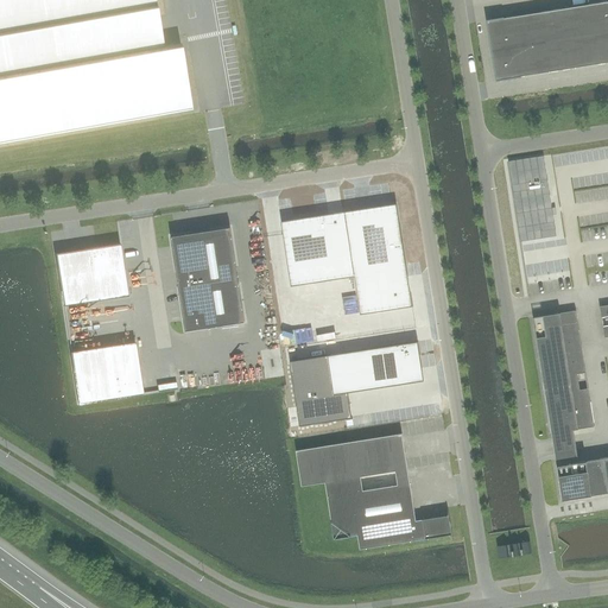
[(164,48),(154,0),(0,0),(0,143),(158,115),(157,105),(190,99),(187,81),(184,81),(181,65),(184,64),(181,44),(164,48)]
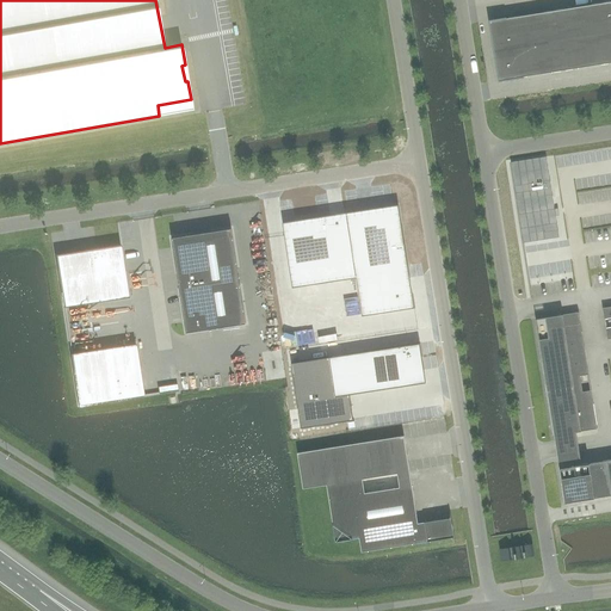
[(610,1),(507,18),(507,17),(501,18),(503,19),(491,22),(491,28),(492,34),(492,39),(493,45),(495,57),(497,63),(498,69),(499,75),(500,81),(524,78),(524,76),(610,62),(610,1)]
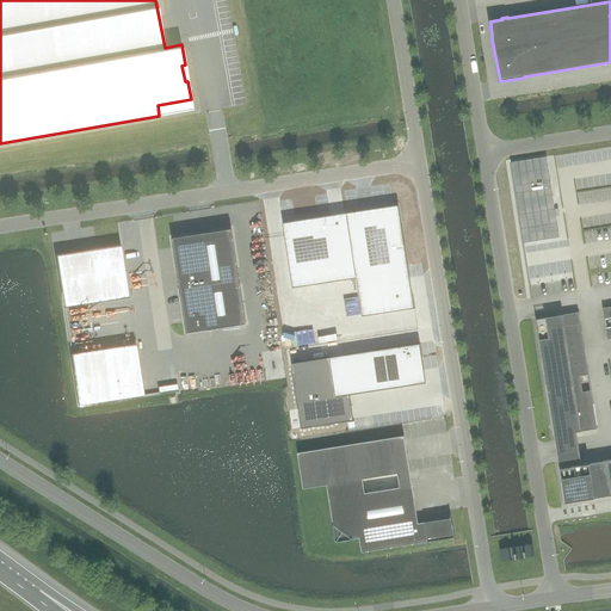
[(511,162),(524,242),(560,238),(547,156),(511,162)]
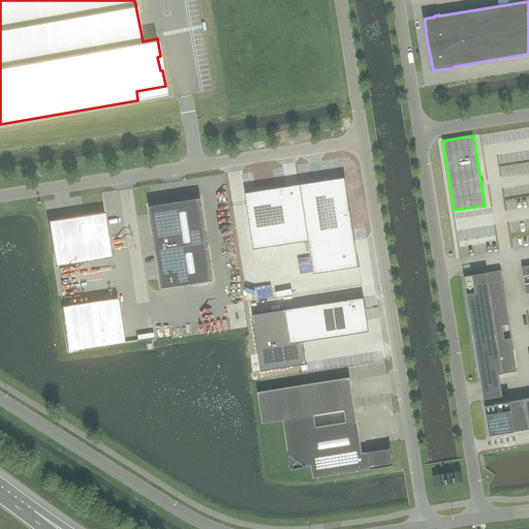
[(335,179),(300,184),(309,241),(314,274),(360,267),(348,194),(345,194),(342,184),(335,185),(335,179)]
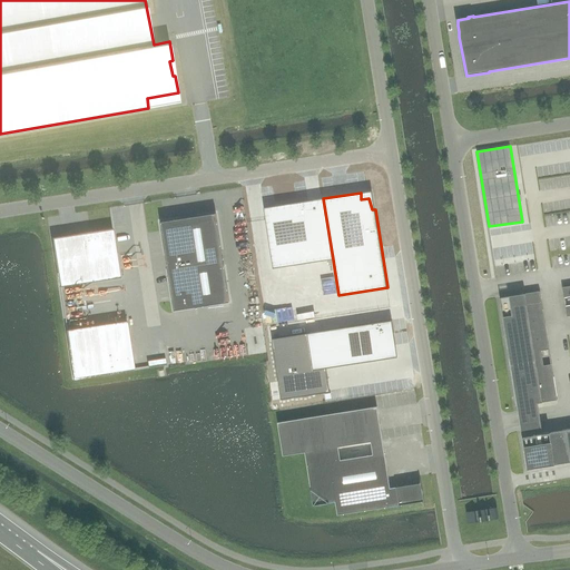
[(274,268),(333,259),(323,198),(283,205),(283,207),(271,210),(273,218),(266,219),(274,268)]
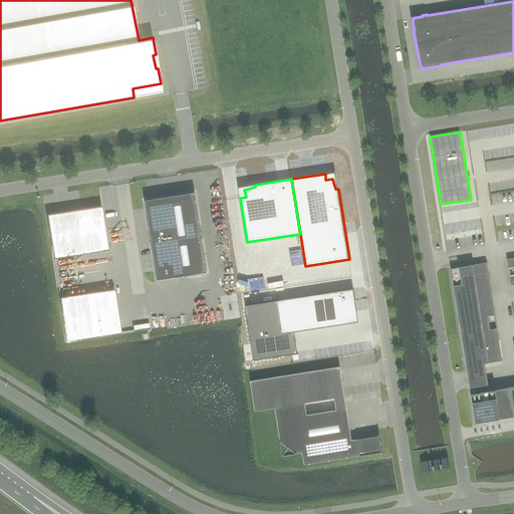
[(193,195),(143,203),(155,283),(205,275),(193,195)]
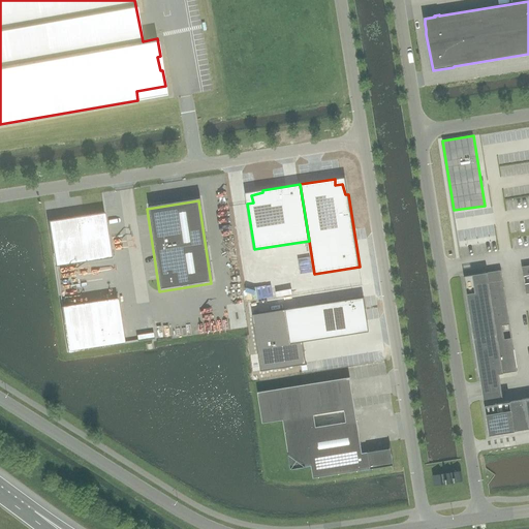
[(112,257),(104,213),(49,221),(56,266),(112,257)]
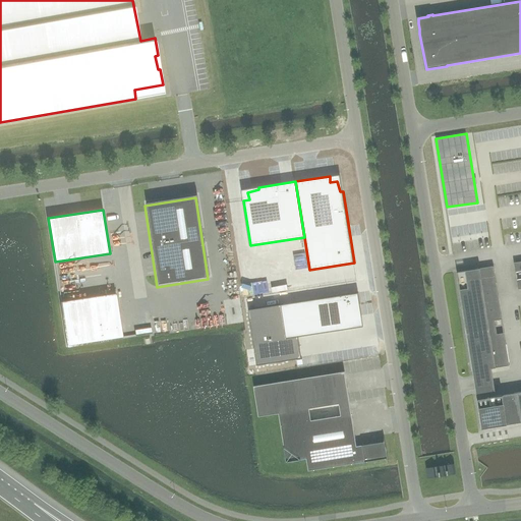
[(502,320),(494,266),(457,272),(471,361),(482,428),(520,422),(520,392),(496,396),(491,368),(510,365),(510,364),(496,367),(488,322),(502,320)]
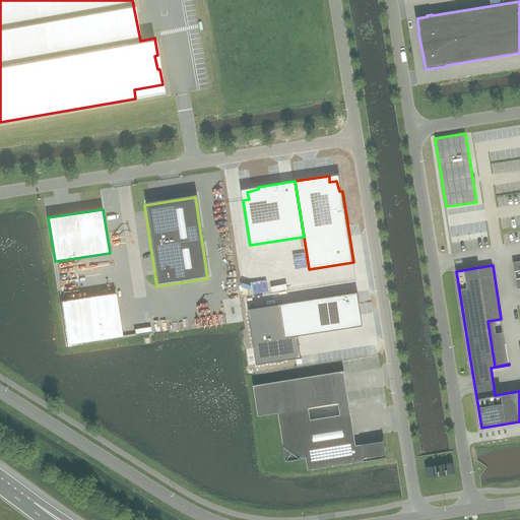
[(116,293),(61,301),(68,344),(122,336),(116,293)]
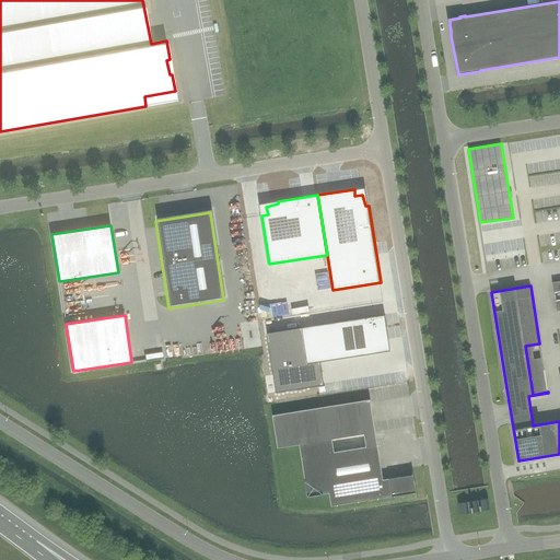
[(377,341),(385,340),(385,328),(387,327),(385,315),(267,333),(277,393),(306,387),(306,385),(317,382),(316,374),(323,373),(321,362),(380,352),(377,341)]
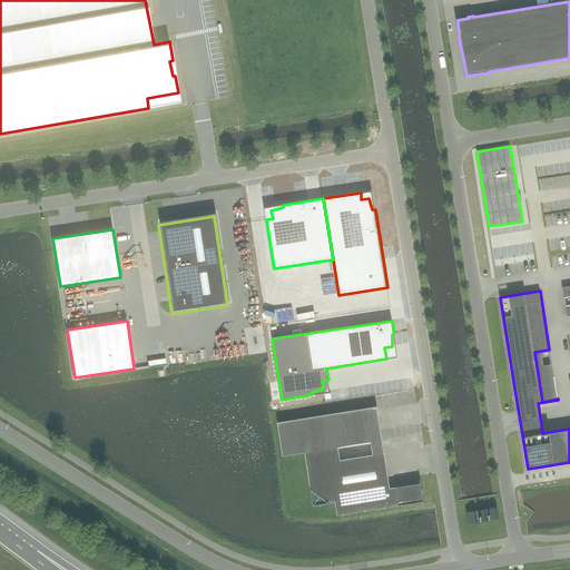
[(396,487),(397,491),(391,492),(383,440),(377,406),(278,422),(283,455),(305,452),(314,505),(336,502),(337,514),(424,501),(421,483),(420,483),(396,487)]
